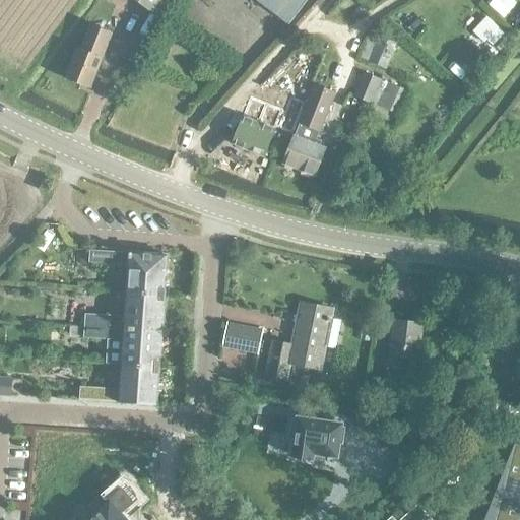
[(136,0),(157,16),(170,0),(136,0)]
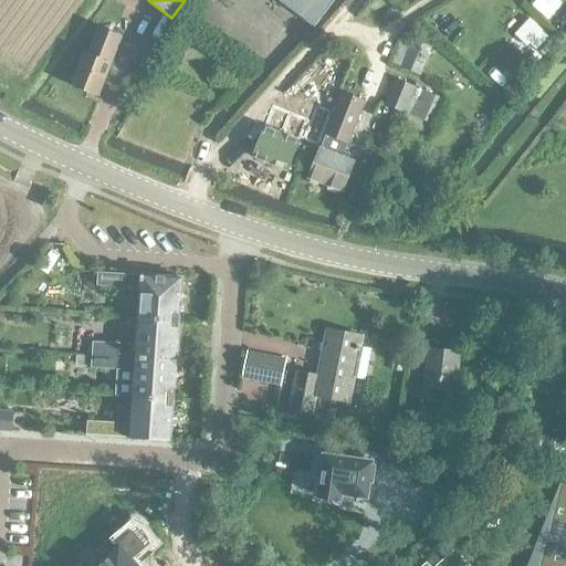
[(281,0),(314,24),(333,0),(281,0)]
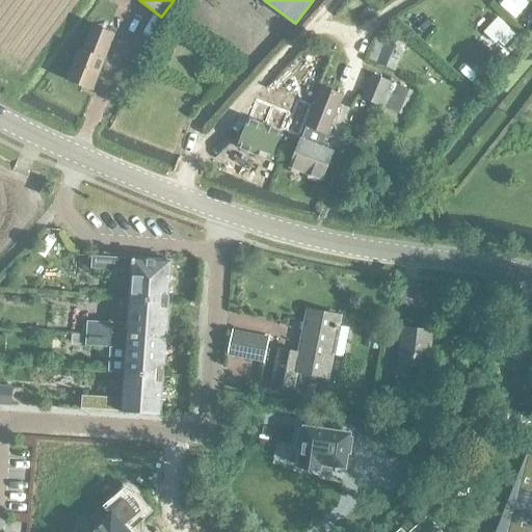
[(113,33),(92,25),(82,50),(78,49),(67,79),(91,88),(113,33)]
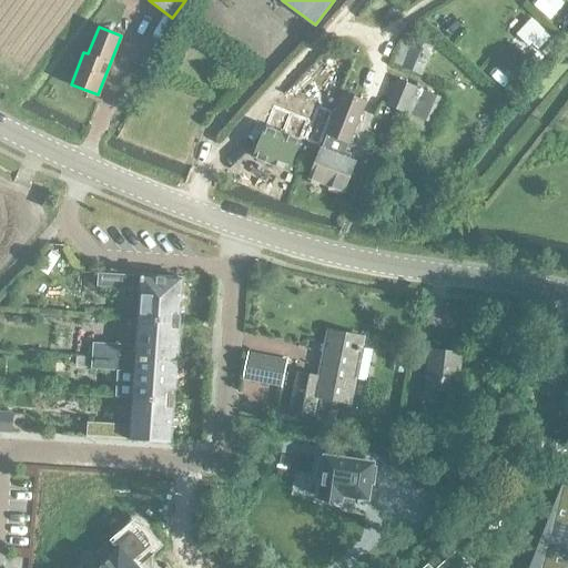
[(393,63),(421,74),(432,47),(404,36),(393,63)]
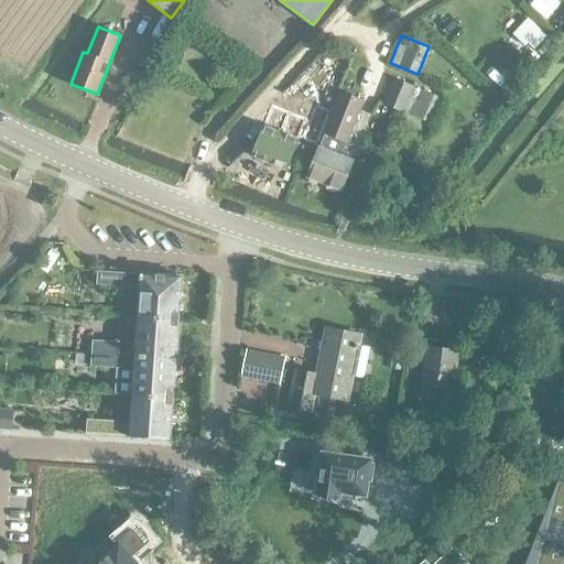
[(384,102),(402,110),(413,86),(394,78),(384,102)]
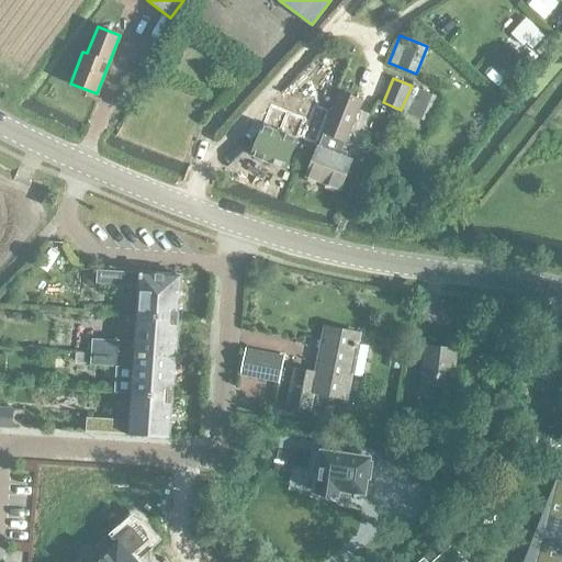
[(437,97),(412,86),(401,110),(427,121),(437,97)]
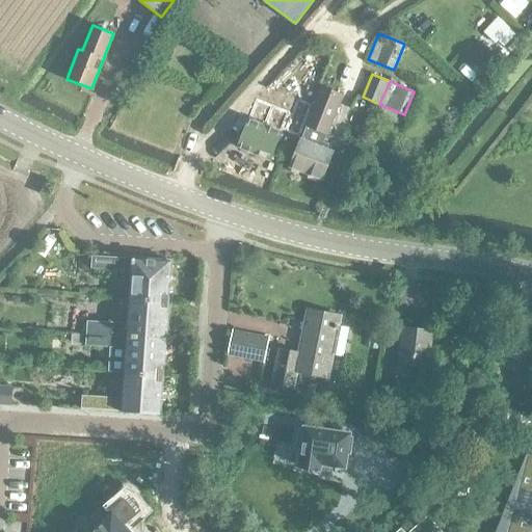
[(301,138),(300,138),(289,166),(321,179),(333,151),(326,149),(328,143),(323,141),(342,95),(321,86),(301,138)]
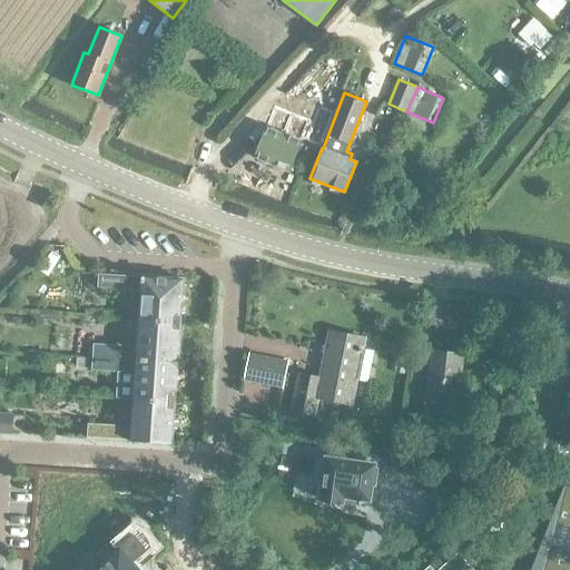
[(308,129),(304,141),(320,147),(332,114),(318,108),(311,105),(302,126),(308,129)]
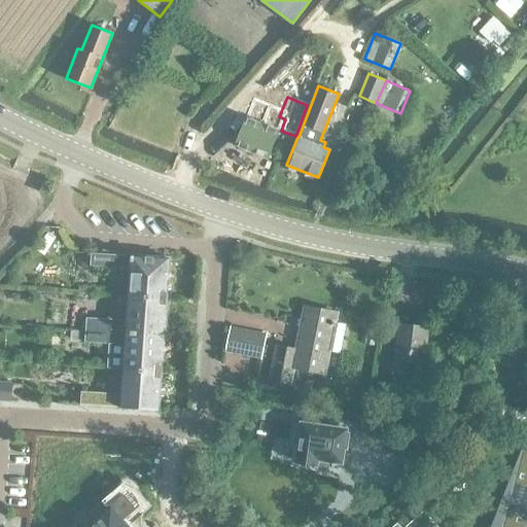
[(268,157),(278,130),(246,117),(235,144),(268,157)]
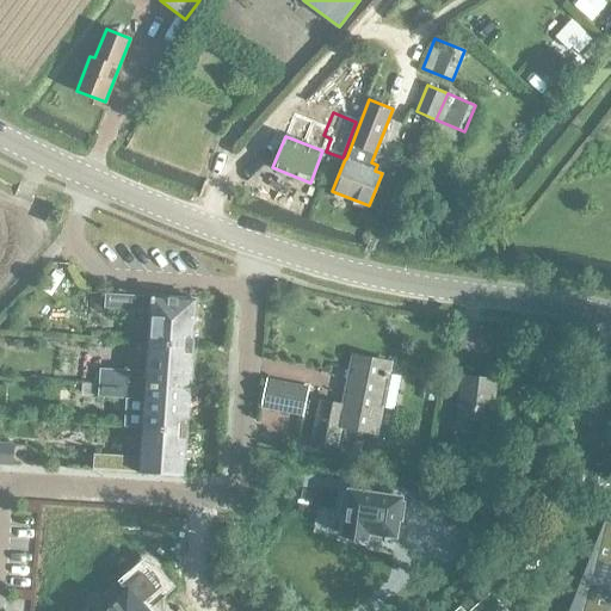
[(105,294),(104,307),(150,310),(148,343),(192,345),(196,298),(105,294)]
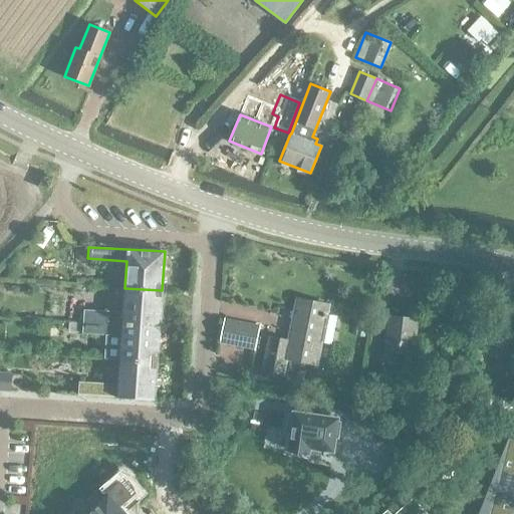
[(83,309),(83,321),(160,326),(162,290),(124,288),(123,311),(83,309)]
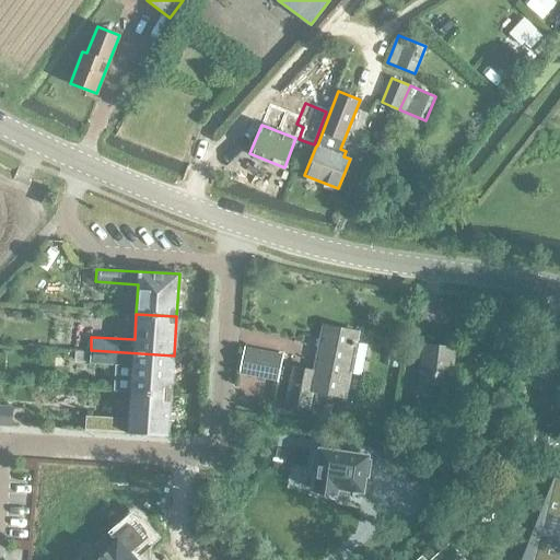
[(301,369),(294,400),(308,404),(311,389),(345,397),(349,372),(360,374),(362,364),(351,362),(358,333),(324,325),(314,371),(301,369)]
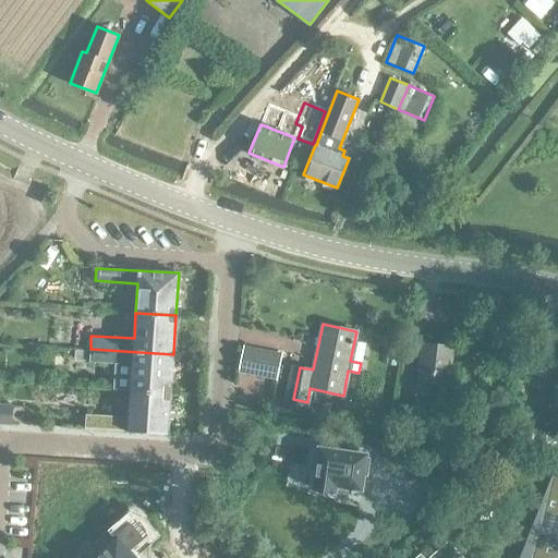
[(421,343),(415,391),(428,393),(429,381),(449,385),(453,347),(421,343)]
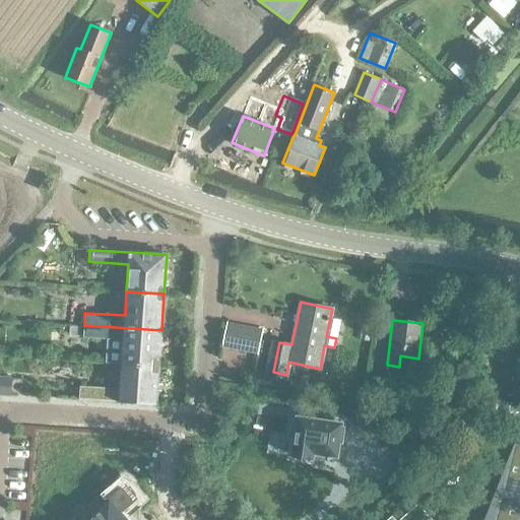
[(84,325),(83,336),(109,338),(107,363),(121,364),(158,366),(161,330),(84,325)]
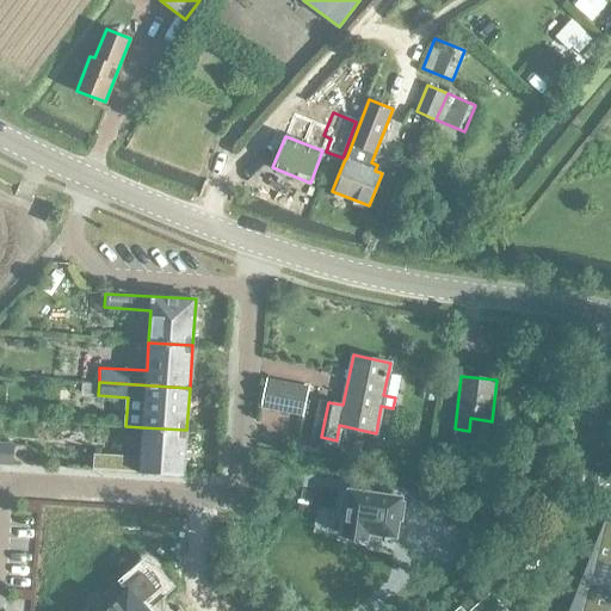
[(93,452),(92,469),(139,473),(183,475),(186,430),(142,427),(141,456),(93,452)]
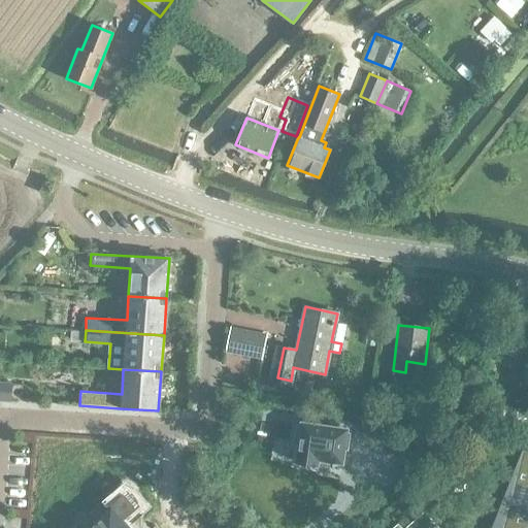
[(0,384),(0,397),(8,398),(9,385),(0,384)]
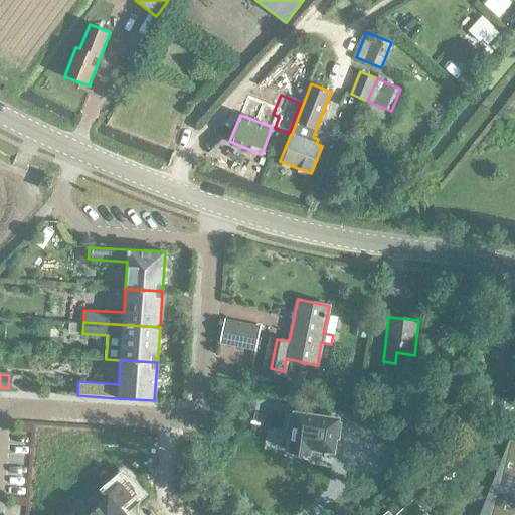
[(290,415),(288,433),(292,434),(289,452),(309,454),(310,448),(333,452),(335,436),(337,437),(339,423),(337,423),(337,419),(295,413),(294,416),(290,415)]
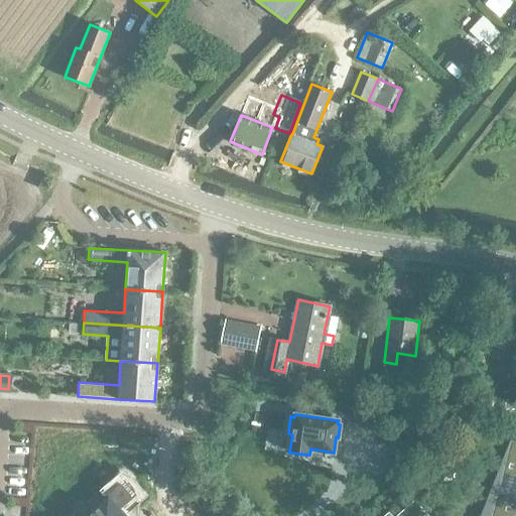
[(491,515),(515,515),(515,514),(515,440),(510,439),(495,502),(485,503),(485,505),(492,511),(491,515)]
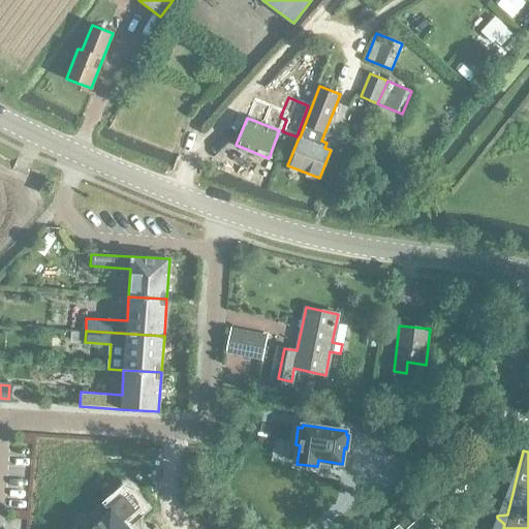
[(127,528),(124,526),(128,522),(126,519),(139,507),(126,492),(107,508),(110,511),(89,528),(127,528)]
